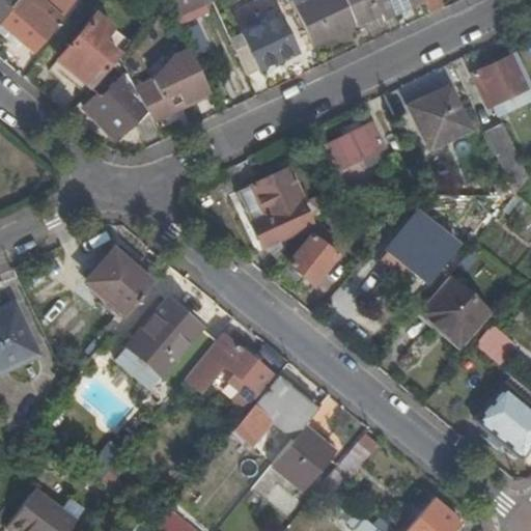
[(0,0),(0,11),(9,0),(0,0)]
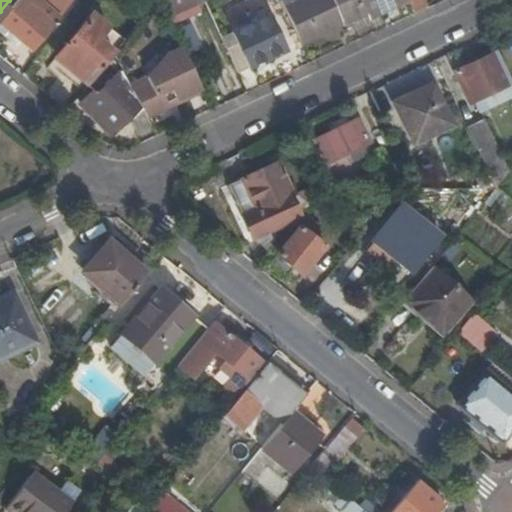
[(35,0),(9,0),(0,11),(0,24),(30,49),(56,16),(35,0)]
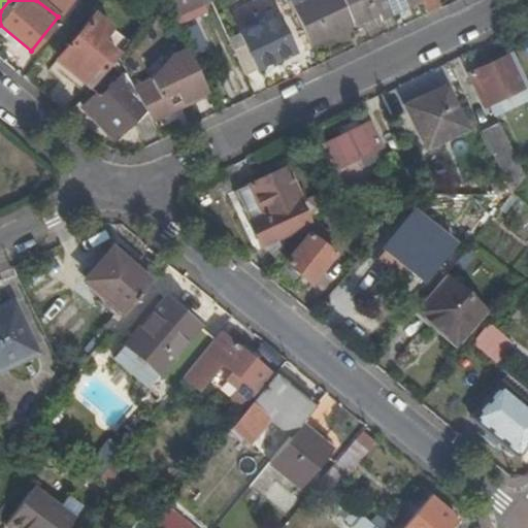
[(210,0),(164,0),(165,2),(168,0),(175,18),(211,1),(210,0)]
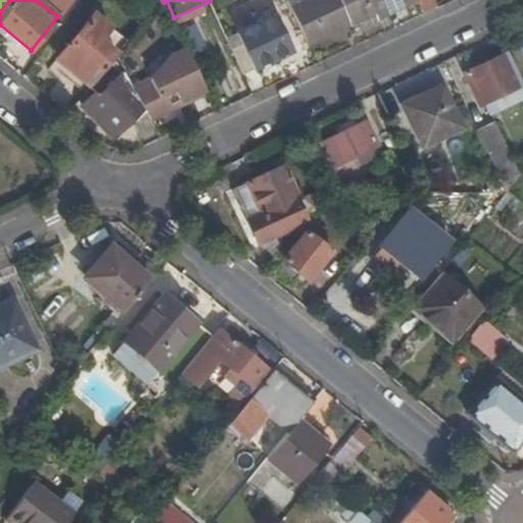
[(286,0),(291,10),(308,46),(373,14),(366,0),(286,0)]
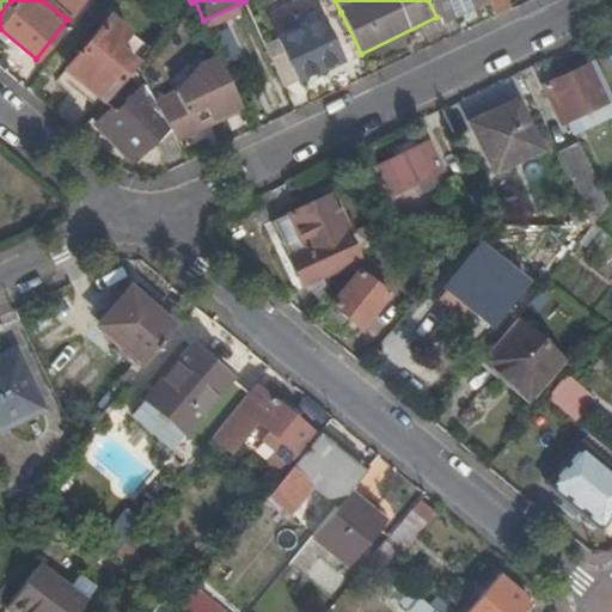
[(428,0),(436,17),(440,24),(479,5),(478,2),(484,0),(428,0)]
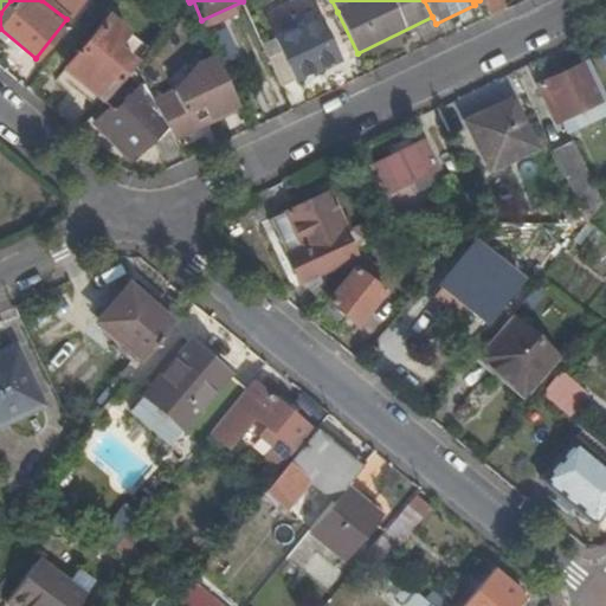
[(66,71),(104,103),(134,66),(149,49),(111,17),(66,71)]
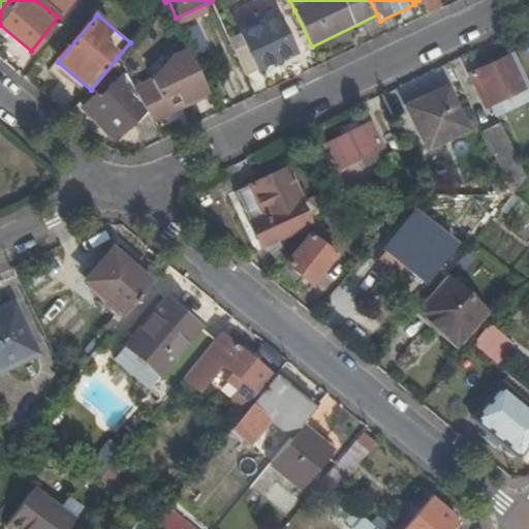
[(277,18),(229,39),(236,52),(247,76),(294,54),(277,18)]
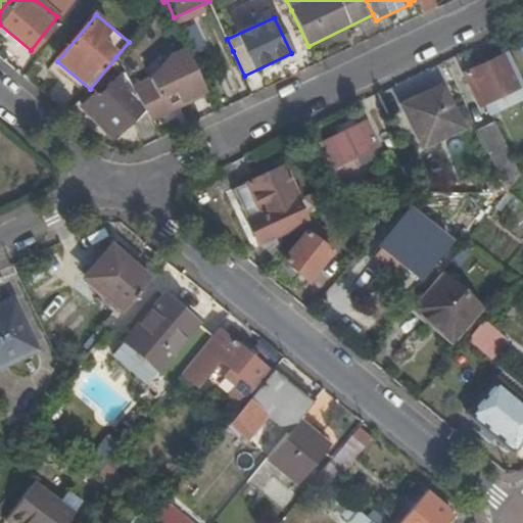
[(206,92),(187,51),(173,58),(162,68),(165,75),(149,82),(149,88),(137,94),(152,121),(174,109),(173,107),(182,103),(184,105),(194,101),(192,99),(206,92)]
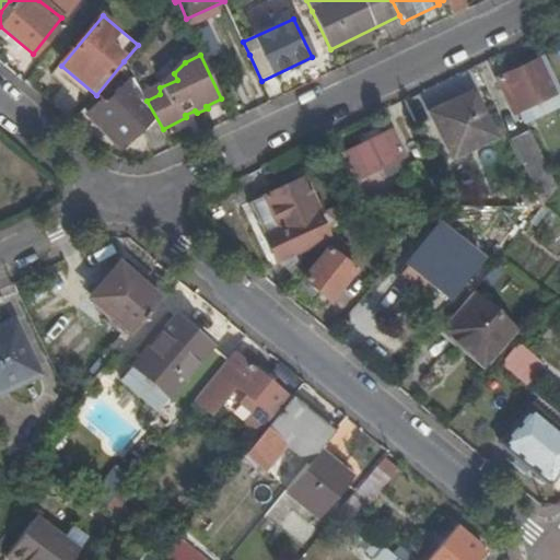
[(559,92),(559,86),(546,57),(497,80),(513,115),(559,92)]
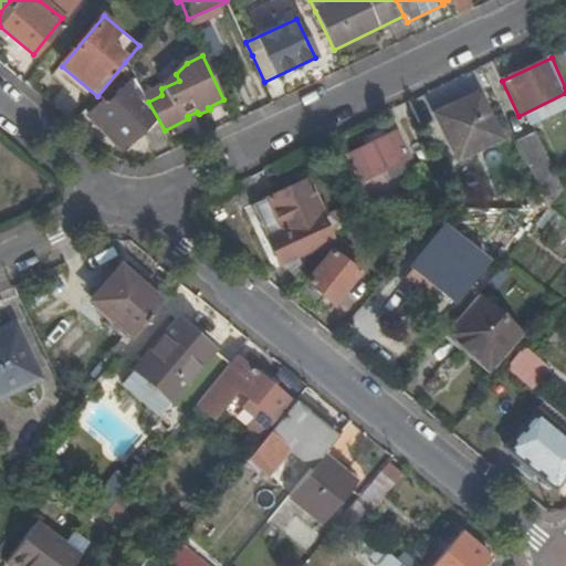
[(87,112),(123,148),(156,117),(130,76),(103,102),(101,98),(87,112)]
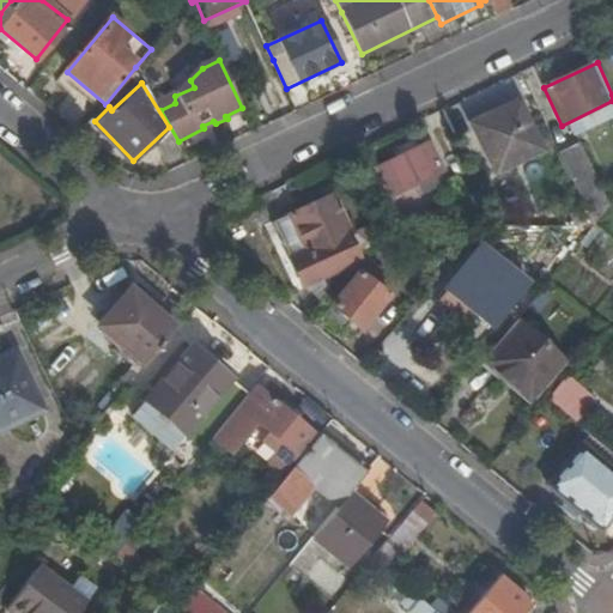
[(541,151),(517,101),(471,125),(495,174),(541,151)]
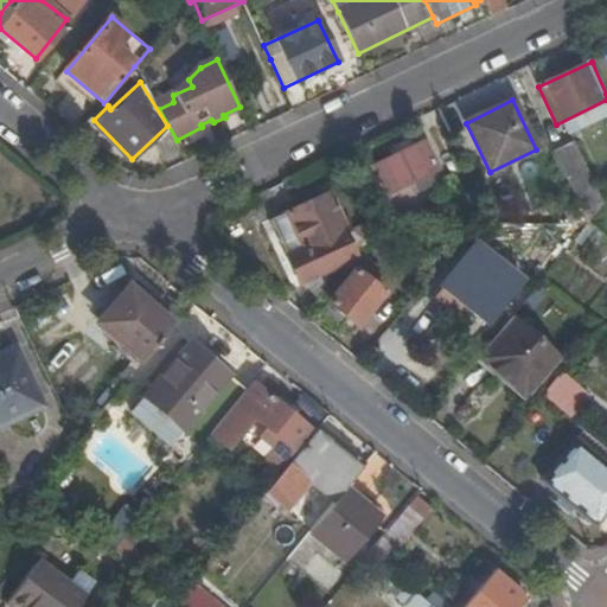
[(425,142),(363,173),(376,199),(438,170),(425,142)]
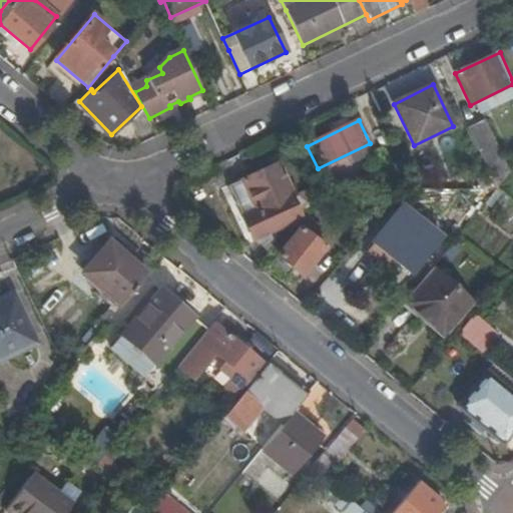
[(485,121),(469,129),(490,171),(498,188),(510,173),(485,121)]
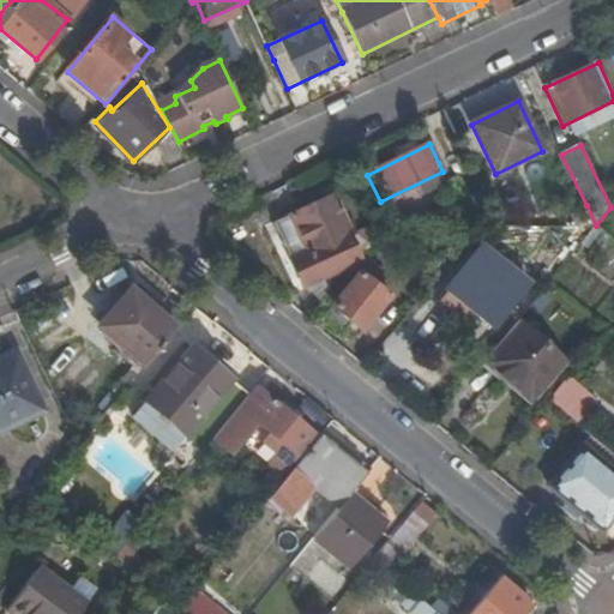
[(321,288),(330,304),(351,277),(374,251),(357,236),(354,238),(332,196),(272,226),(278,238),(282,244),(292,266),(294,265),(307,294),(321,288)]
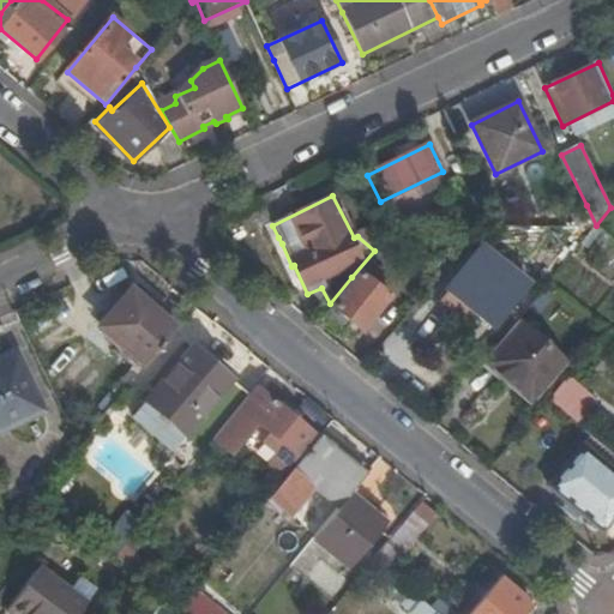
[(572,211),(578,226),(596,226),(587,205),(572,211)]
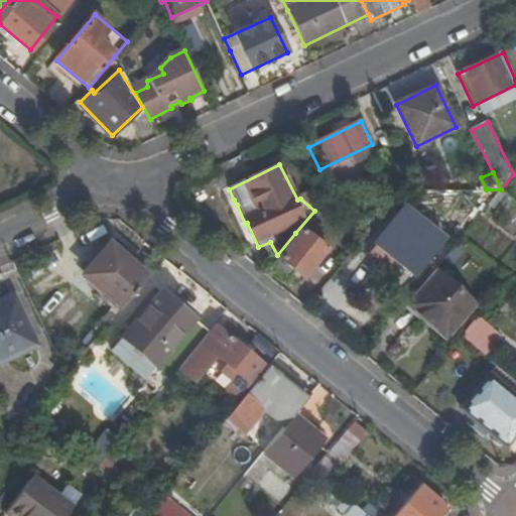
[(499,230),(504,225),(515,211),(515,209),(505,200),(485,222),(480,218),(476,223),(480,227),(472,237),(483,247),(499,230)]
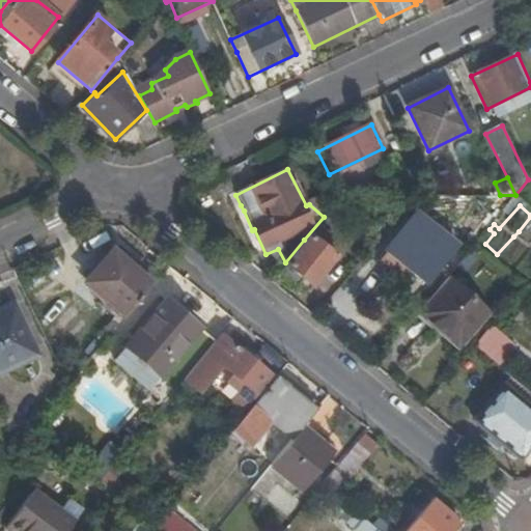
[(456,248),(416,215),(388,250),(427,282),(456,248)]
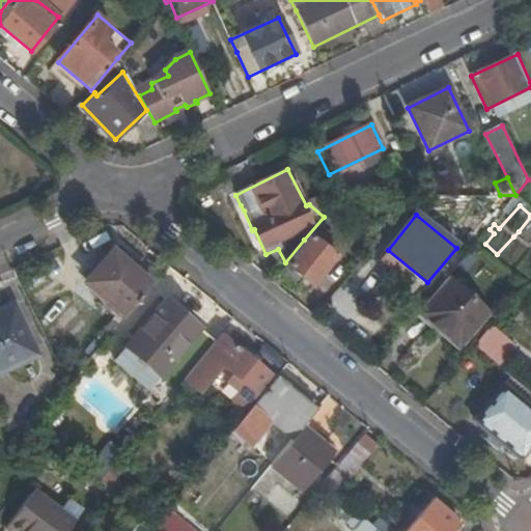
[(523,234),(519,231),(513,236),(518,240),(523,234)]
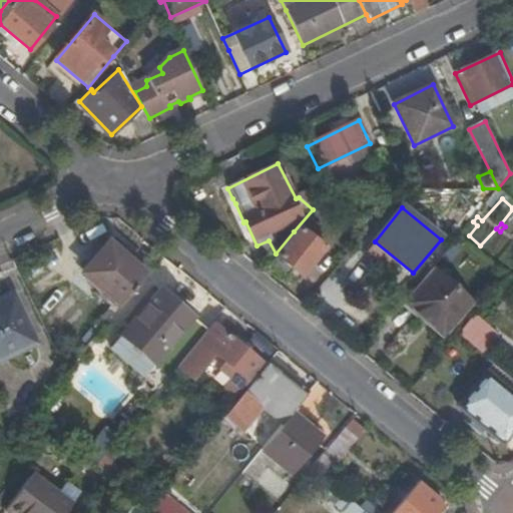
[(326,249),(301,228),(271,264),(288,277),(294,270),(303,277),(326,249)]
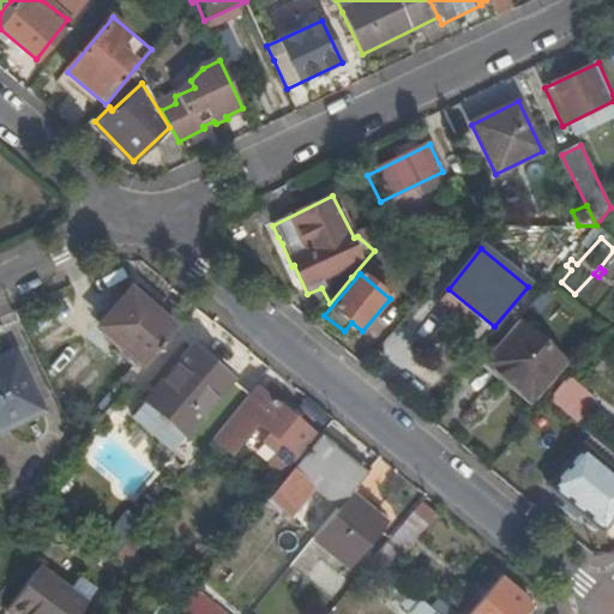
[(131,294),(116,312),(103,326),(138,356),(167,324),(131,294)]
